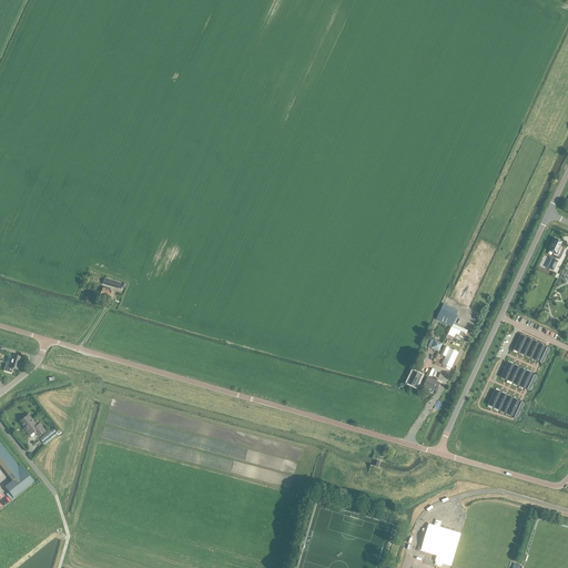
[(560,260),(565,251),(564,250),(565,247),(561,245),(564,243),(556,239),(553,244),(553,243),(549,249),(554,251),(551,256),(559,260),(559,259),(560,260)]
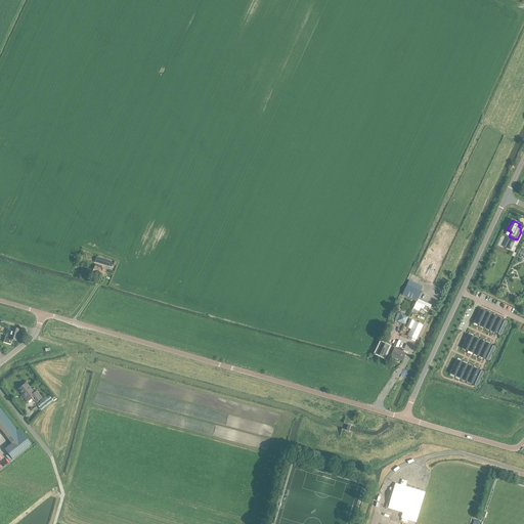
[(97,257),(95,262),(110,266),(111,261),(97,257)]
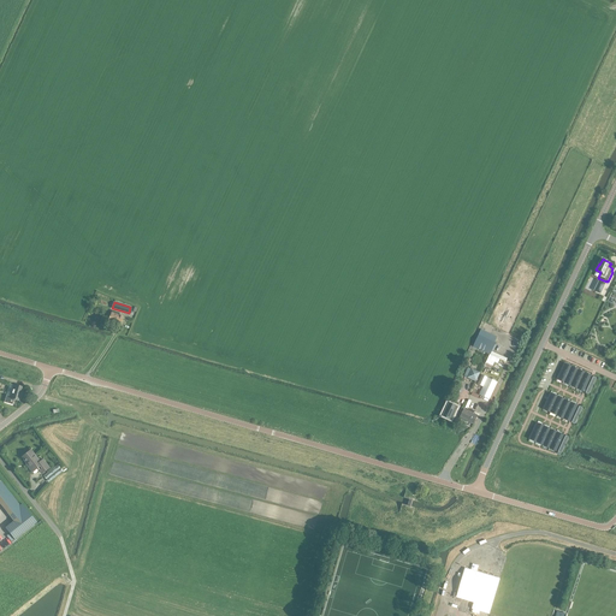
[(120,326),(123,317),(118,315),(118,313),(114,312),(112,311),(111,313),(108,321),(120,326)]
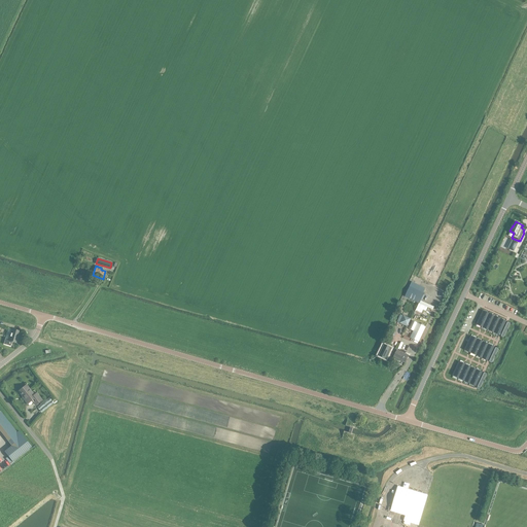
[(411,286),(406,296),(420,303),(429,307),(433,310),(434,307),(430,305),(421,301),(425,293),(424,292),(419,290),(421,286),(413,282),(411,286)]
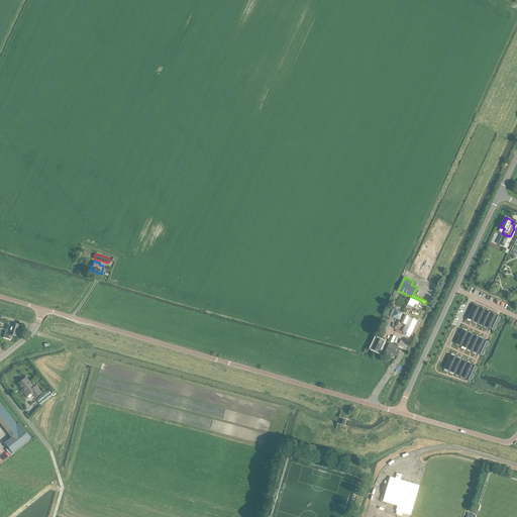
[(411,298),(408,305),(414,307),(415,304),(418,306),(420,302),(411,298)]
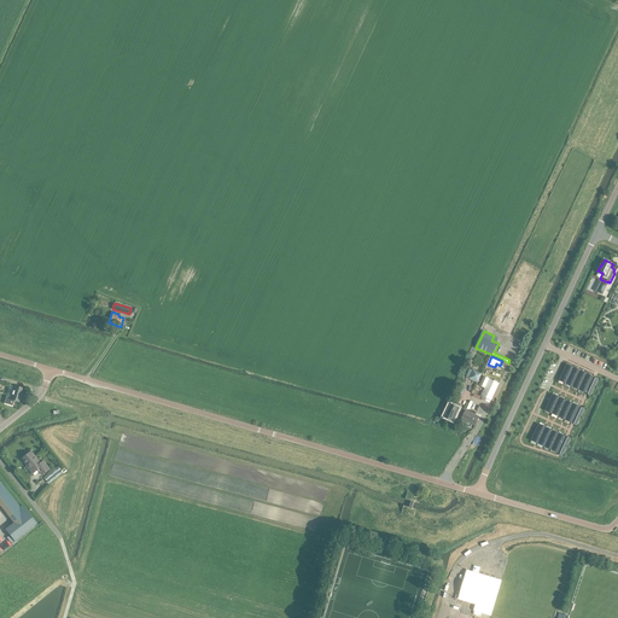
[(566,365),(563,373),(570,375),(573,368),(566,365)]
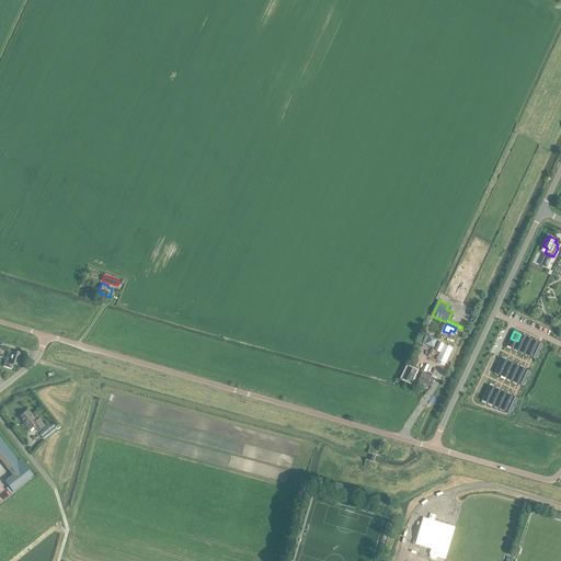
[(521,334),(517,341),(523,344),(526,338),(521,334)]
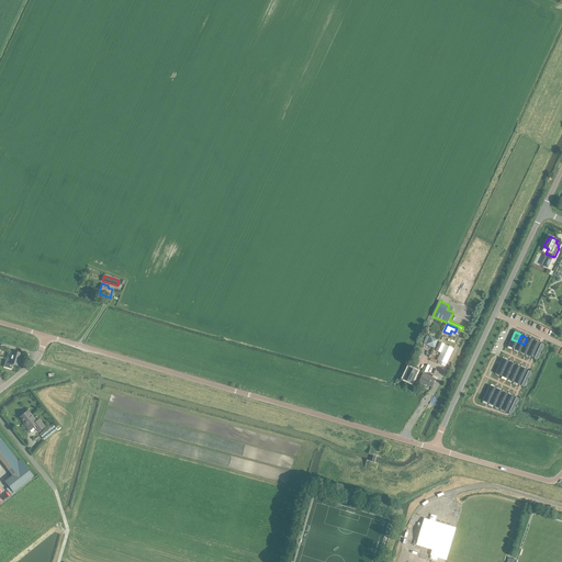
[(428,336),(424,344),(435,349),(438,341),(428,336)]
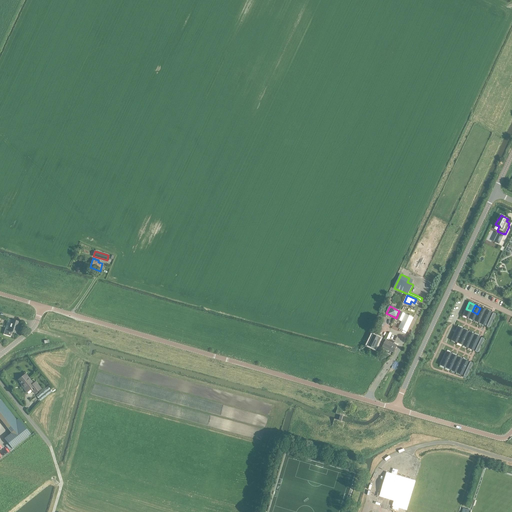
[(480,308),(477,314),(483,316),(486,310),(480,308)]
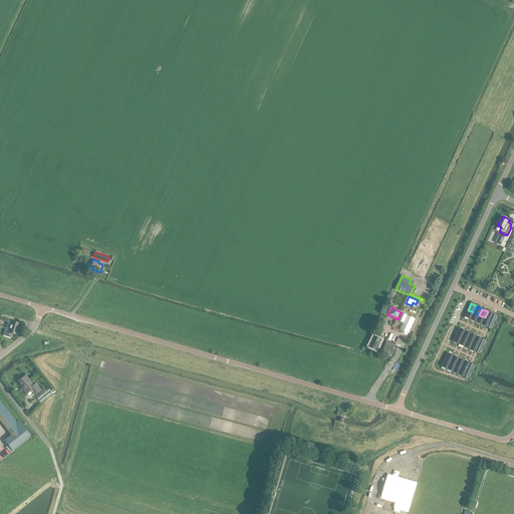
[(468,310),(465,316),(471,319),(474,312),(468,310)]
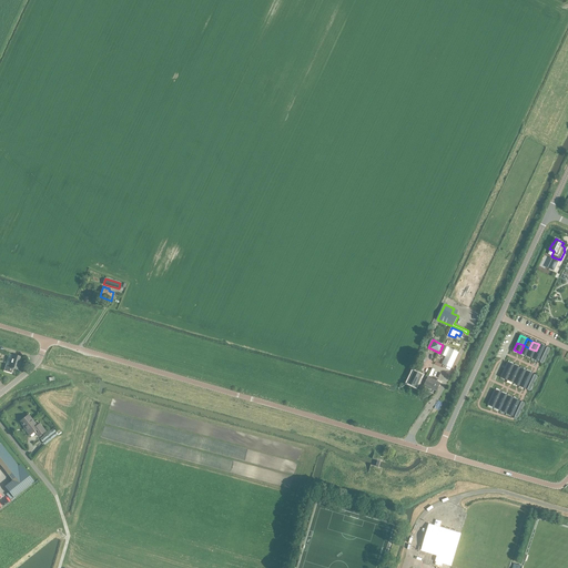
[(539,344),(536,351),(541,354),(545,347),(539,344)]
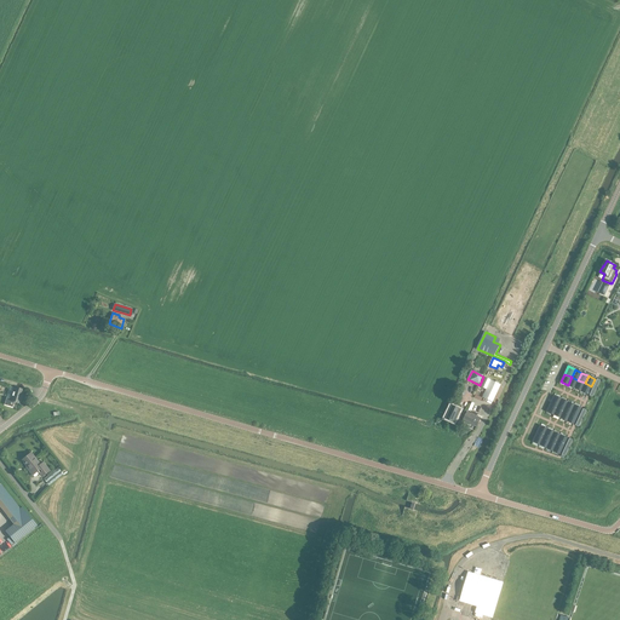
[(483,397),(493,402),(501,384),(486,377),(482,386),(487,389),(483,397)]
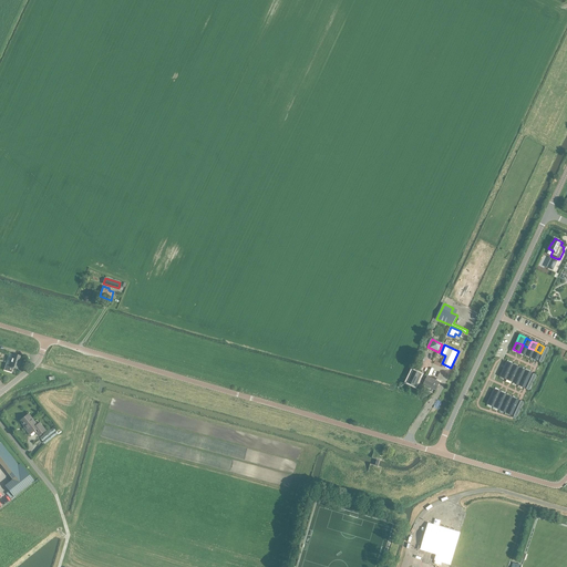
[(523,344),(519,352),(525,354),(528,348),(523,344)]
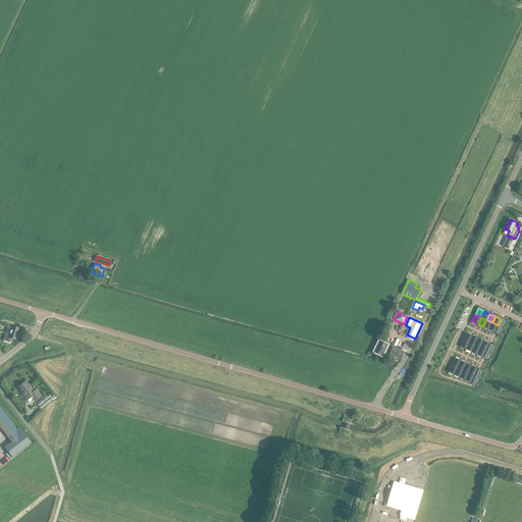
[(486,320),(483,326),(489,329),(492,322),(486,320)]
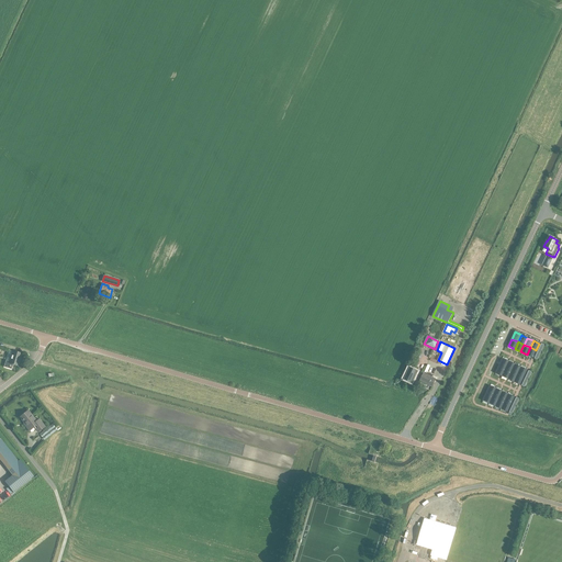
[(530,347),(527,355),(532,357),(536,350),(530,347)]
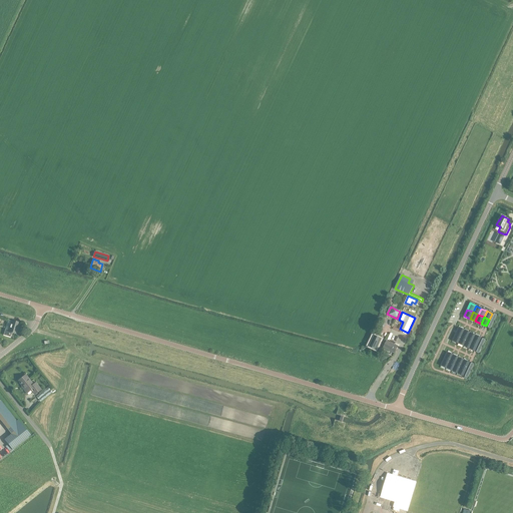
[(16,335),(20,324),(12,321),(9,331),(6,330),(4,335),(10,337),(11,333),(16,335)]
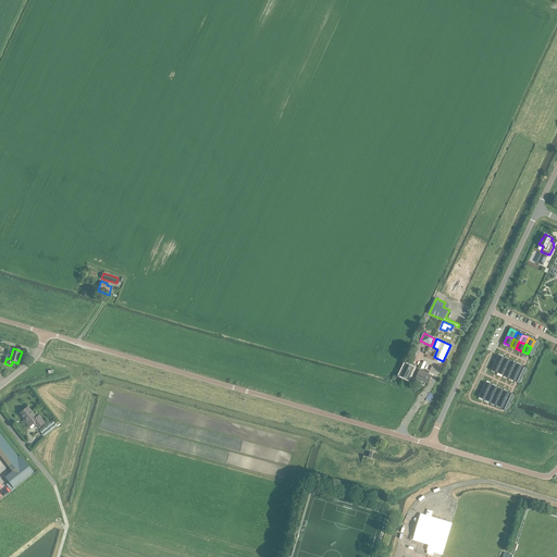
[(497,356),(494,362),(500,366),(504,359),(497,356)]
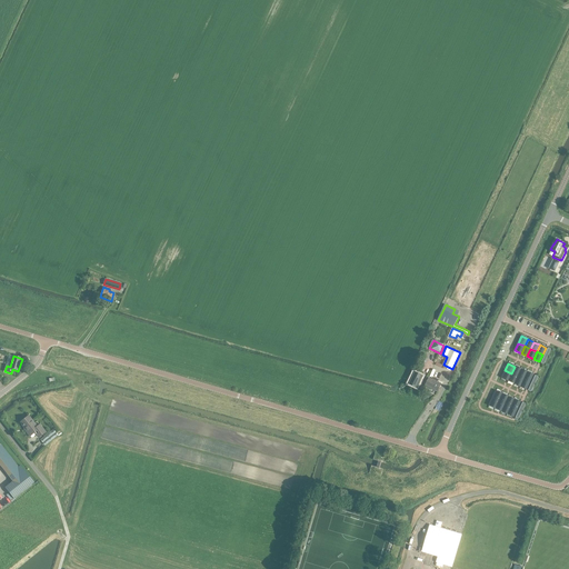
[(515,367),(511,373),(518,377),(521,369),(515,367)]
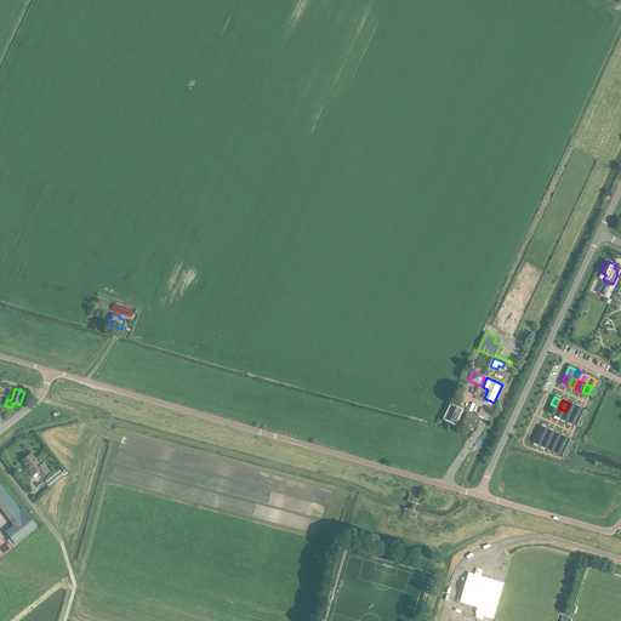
[(569,403),(565,411),(571,414),(575,406),(569,403)]
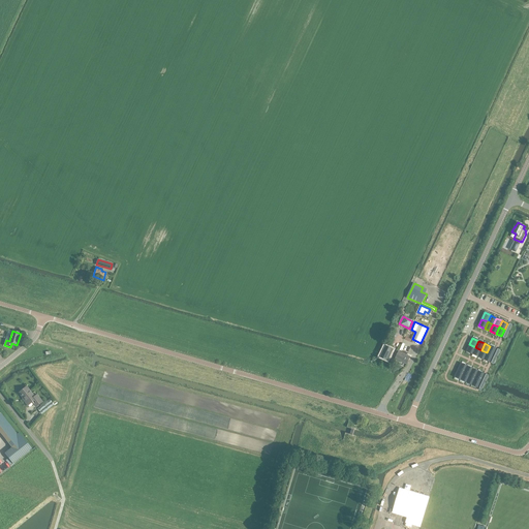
[(469,344),(466,351),(472,353),(475,347),(469,344)]
